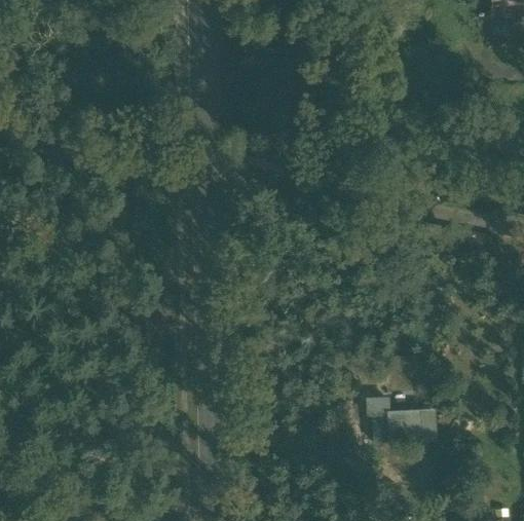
[(495,0),(494,11),(523,15),(523,0),(495,0)]
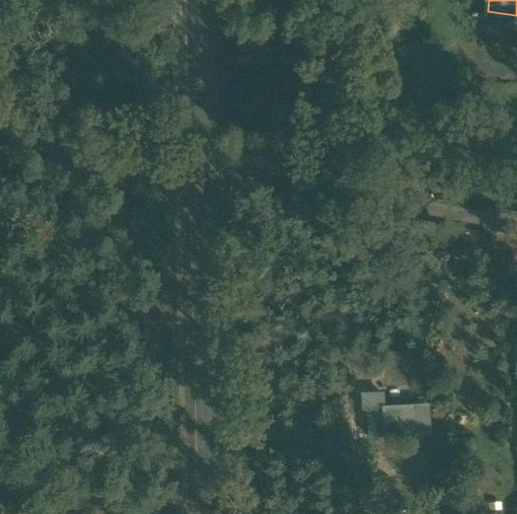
[(382,391),(361,393),(363,408),(369,408),(383,406),(382,391)]
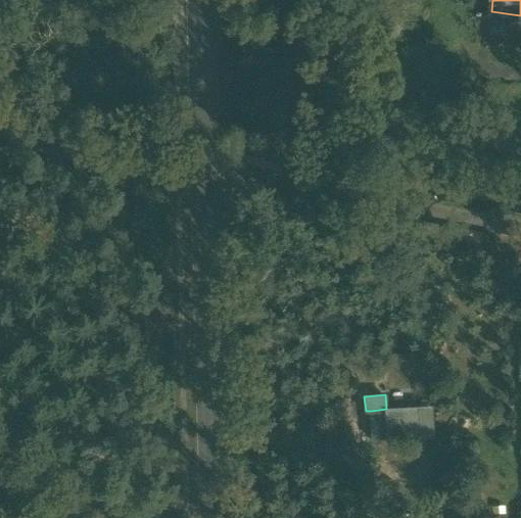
[(433,405),(416,407),(418,433),(418,435),(434,435),(433,405)]
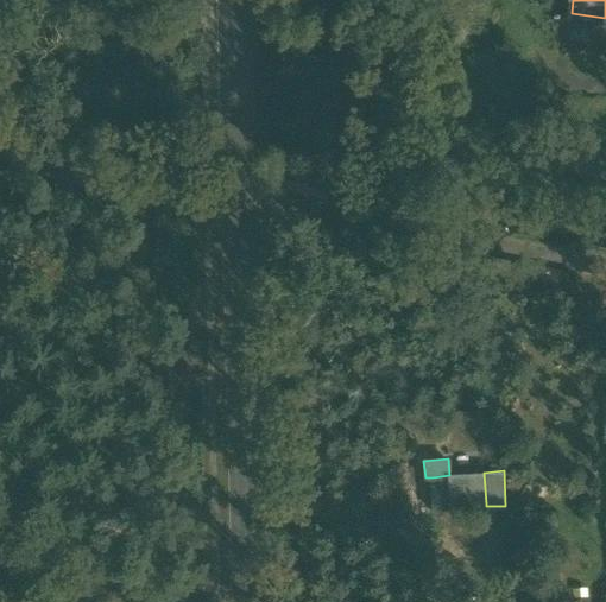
[(484,473),(449,475),(452,494),(453,506),(486,504),(484,473)]
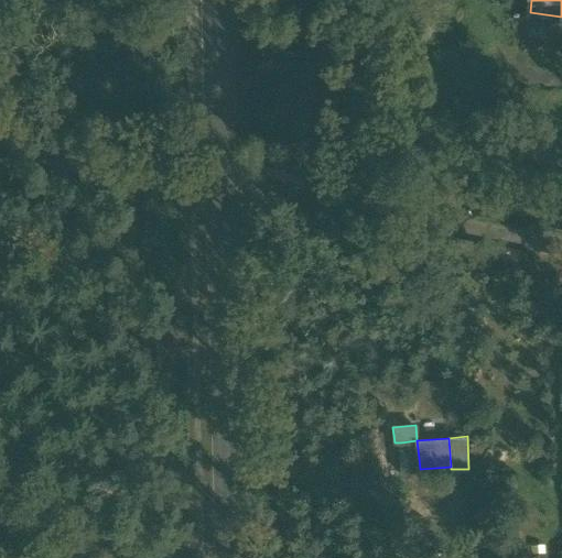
[(417,440),(401,442),(402,459),(419,458),(417,440)]
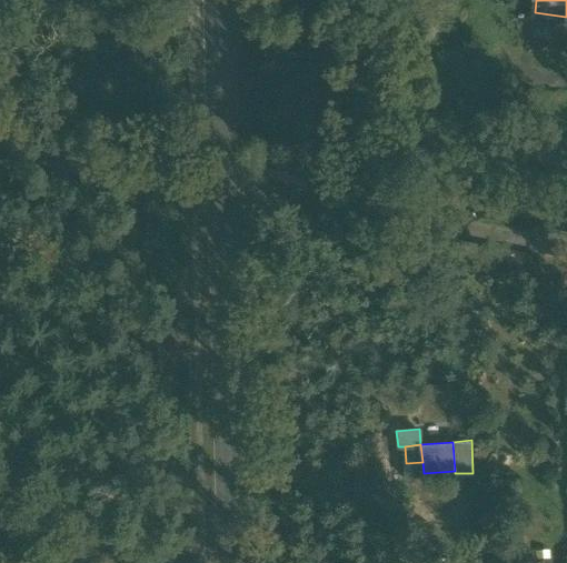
[(423,462),(406,463),(406,464),(408,474),(424,473),(423,462)]
